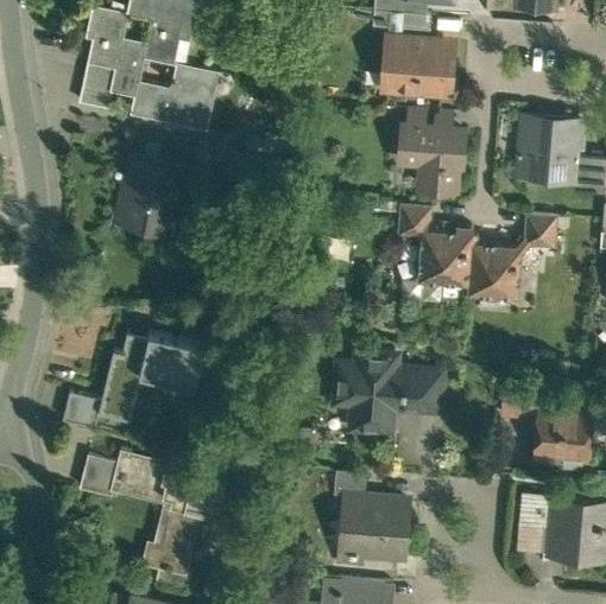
[(196,0),(195,0),(130,0),(127,14),(151,19),(146,42),(143,57),(174,63),(178,40),(181,40),(184,27),(190,29),(196,0)]
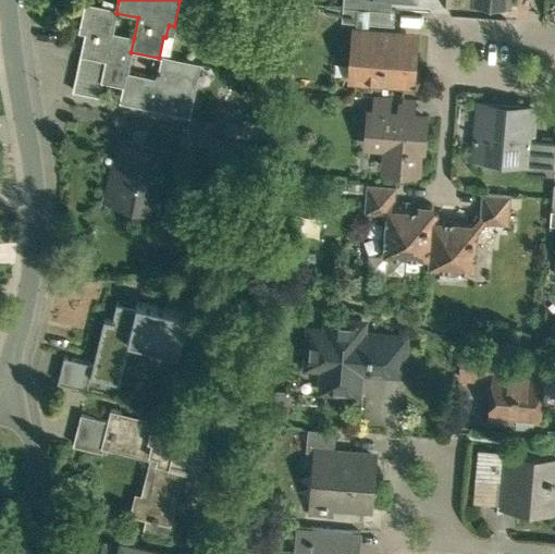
[(342,0),(342,9),(357,10),(368,11),(390,12),(391,0),(342,0)]
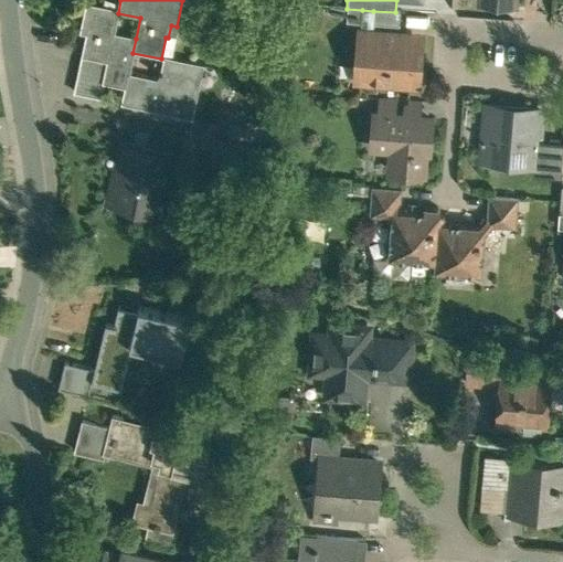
[(117,12),(102,9),(103,8),(87,6),(81,34),(86,36),(82,57),(107,63),(104,74),(102,85),(125,89),(128,75),(128,74),(133,53),(136,39),(113,33),(117,12)]
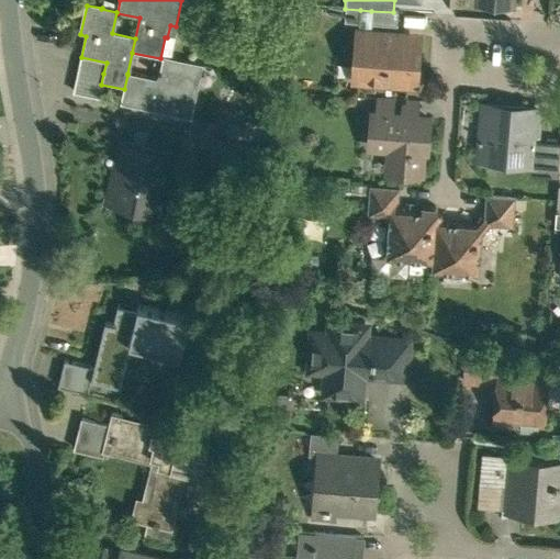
[(360,10),(345,9),(344,23),(359,24),(360,10)]
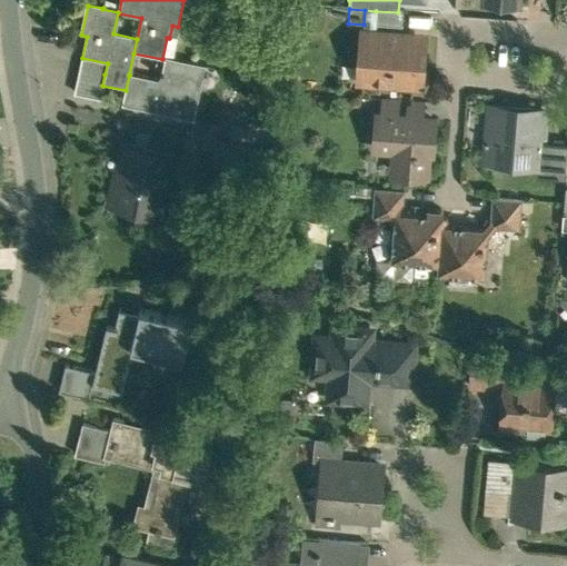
[(398,12),(376,11),(375,26),(401,27),(403,13),(398,12)]
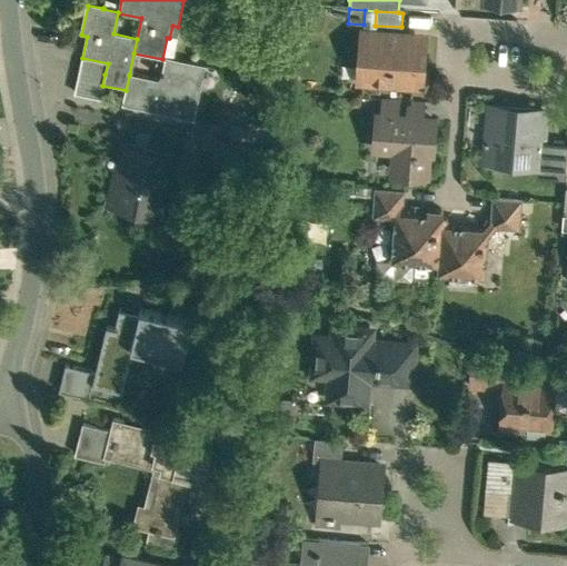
[(407,37),(378,35),(378,40),(362,39),(359,81),(418,86),(421,43),(406,42),(407,37)]
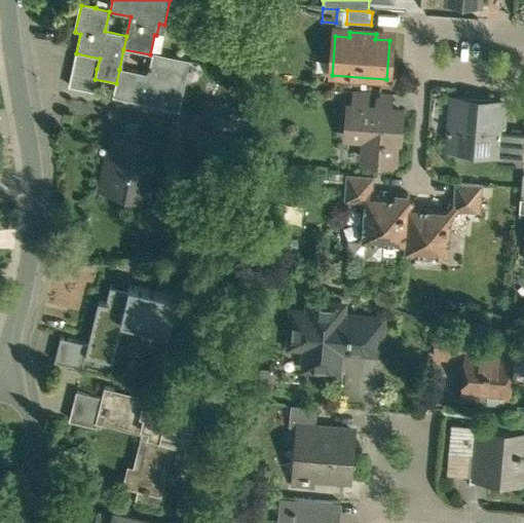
[(100,59),(76,53),(74,65),(97,69),(100,59)]
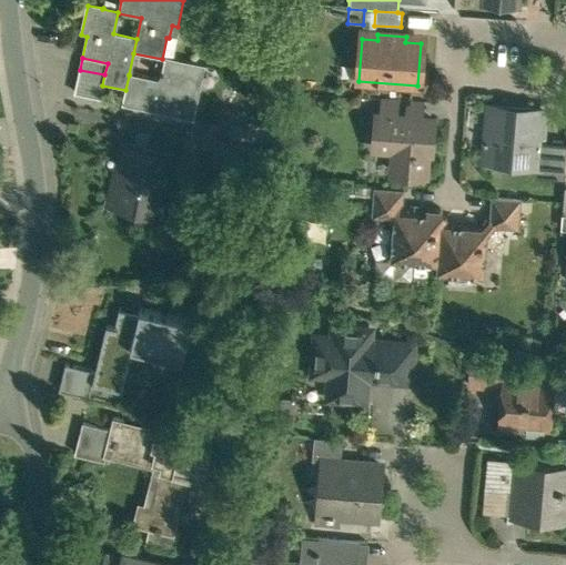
[(198,67),(164,60),(161,72),(159,72),(158,79),(160,79),(159,82),(129,74),(129,76),(125,90),(122,106),(192,121),(196,98),(191,97),(198,67)]
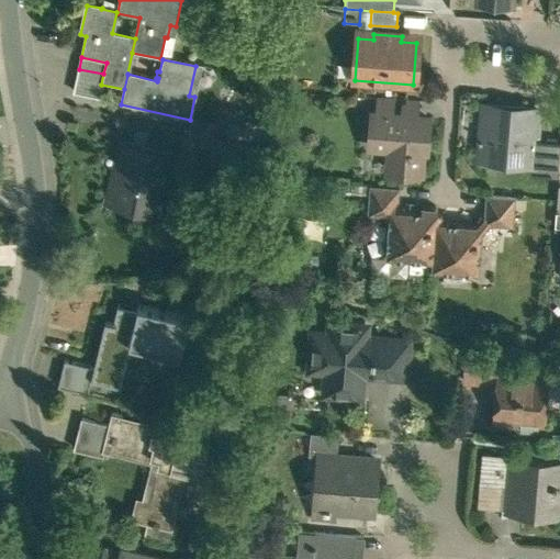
[(103,74),(79,69),(76,80),(101,86),(101,85),(103,74)]
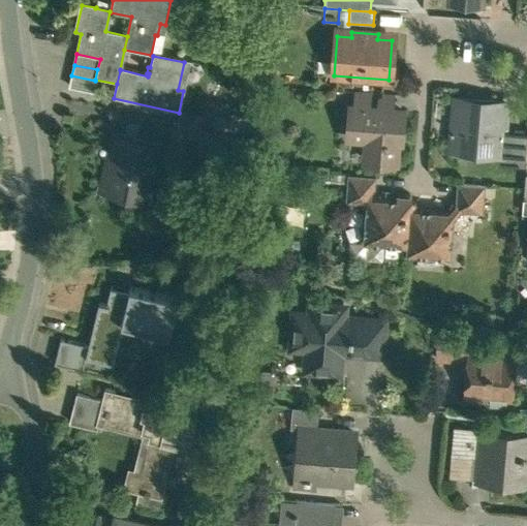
[(95,81),(71,75),(69,89),(92,94),(95,81)]
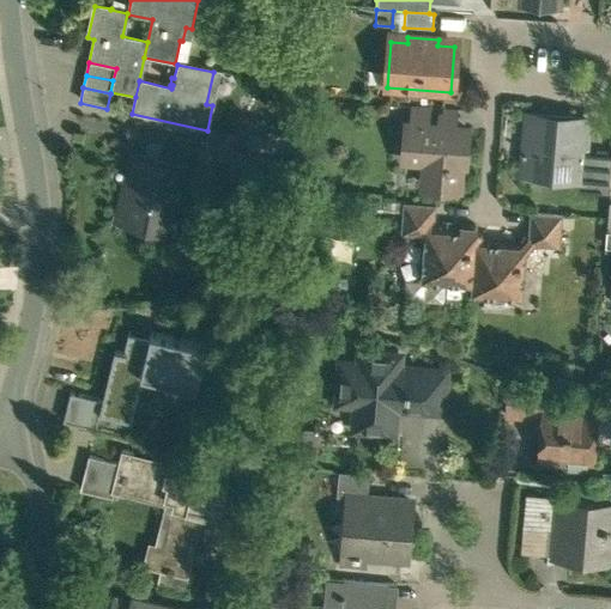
[(429,109),(410,108),(407,128),(428,129),(429,109)]
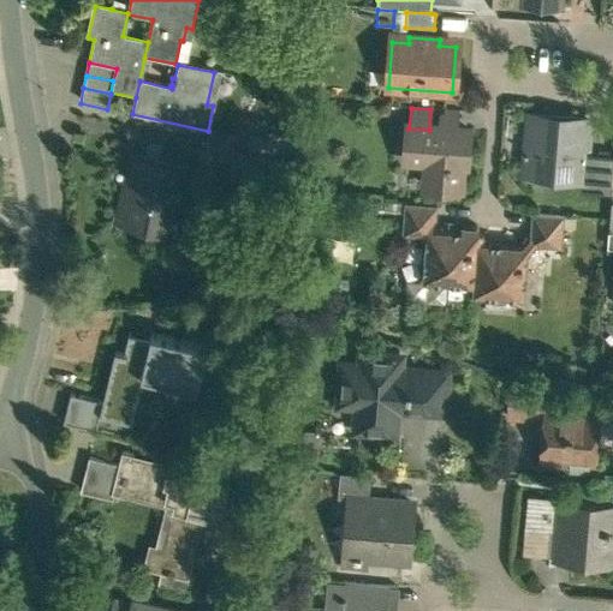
[(587,123),(529,118),(524,175),(593,181),(595,159),(584,157),(587,123)]
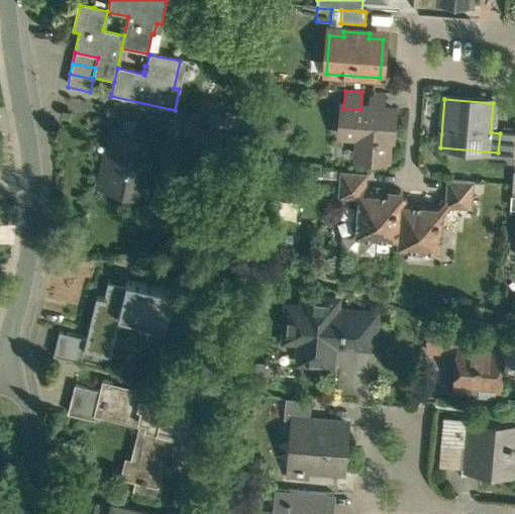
[(343,108),(340,108),(338,135),(358,137),(357,159),(385,161),(387,139),(391,139),(393,111),(361,109),(343,108)]
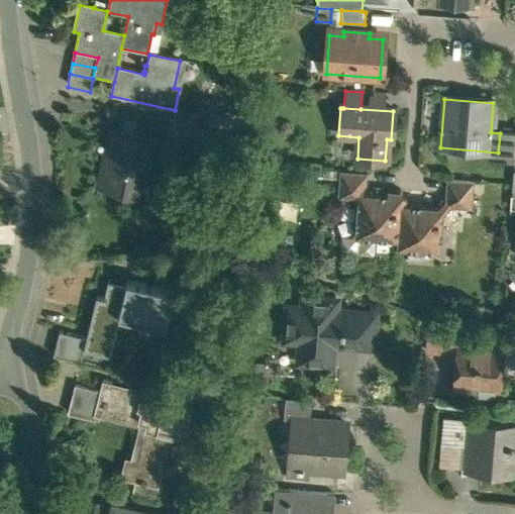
[(514,129),(500,129),(500,133),(498,152),(503,152),(502,162),(513,163),(514,139),(514,129)]
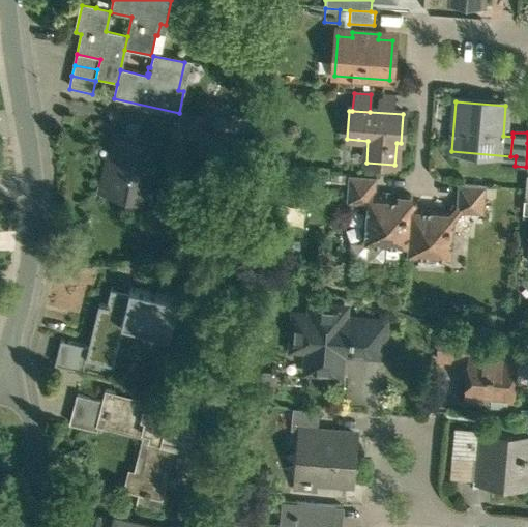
[(159,150),(113,140),(103,187),(149,197),(159,150)]
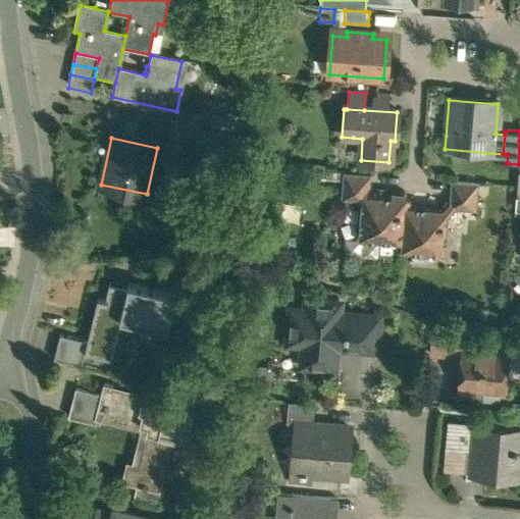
[(390,197),(368,196),(369,175),(342,173),(340,202),(359,204),(358,239),(401,243),(404,207),(409,208),(409,207),(410,201),(403,194),(391,193),(390,197)]
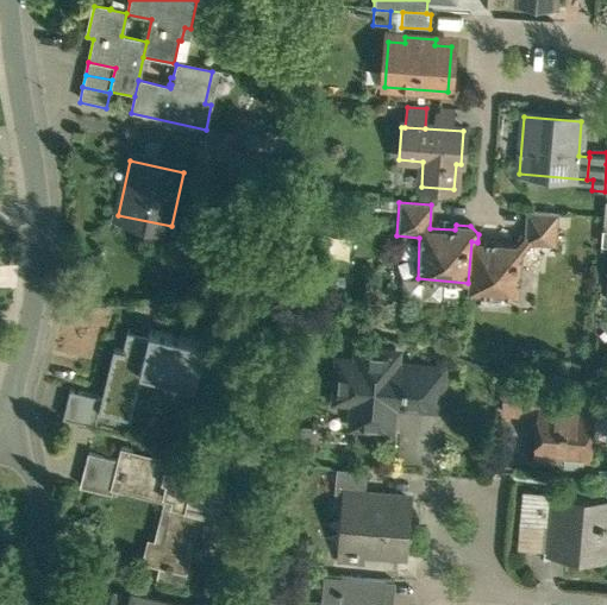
[(557,215),(525,212),(523,239),(515,244),(477,241),(477,243),(471,241),(468,283),(467,292),(518,296),(521,251),(529,245),(555,247),(557,215)]
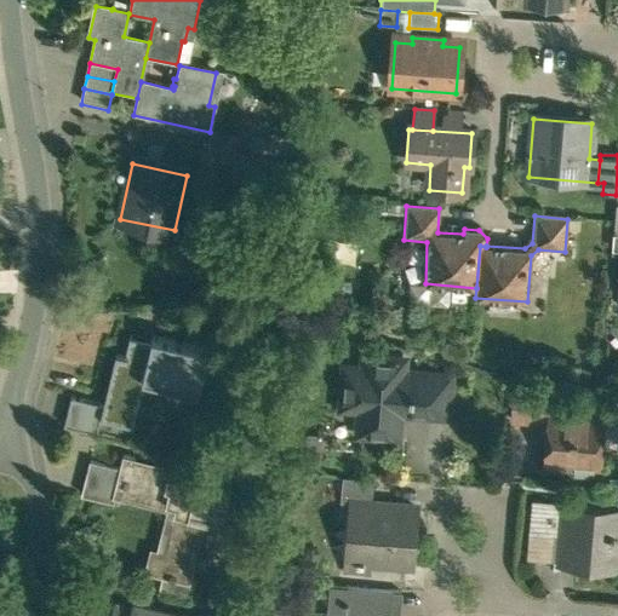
[(170,352),(135,344),(121,396),(104,391),(97,422),(132,431),(141,401),(156,406),(161,389),(196,398),(207,358),(236,367),(242,344),(212,337),(210,345),(175,338),(170,352)]
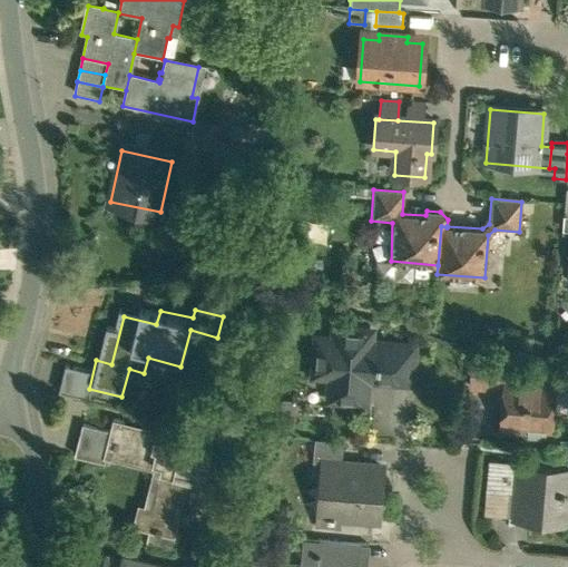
[(368,335),(335,333),(334,349),(323,348),(322,369),(333,370),(331,398),(363,400),(365,372),(375,372),(375,379),(408,381),(411,351),(368,346),(368,335)]
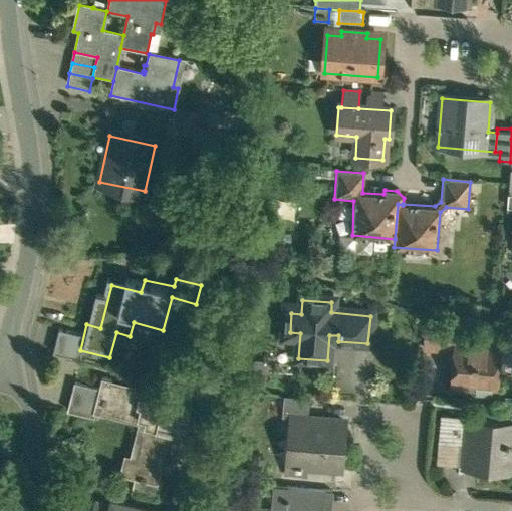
[(86,324),(62,318),(55,344),(80,350),(86,324)]
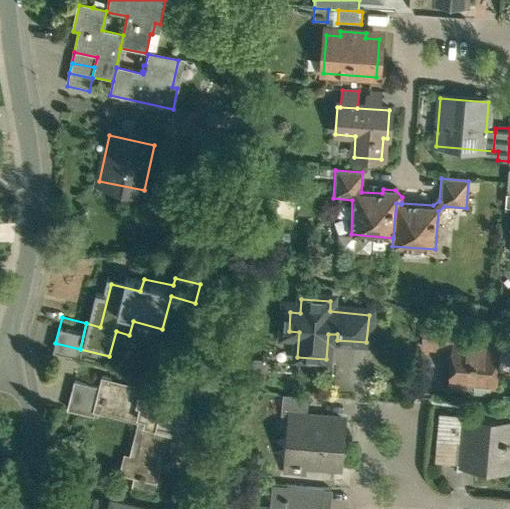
[(452,324),(423,322),(421,348),(453,351),(455,337),(451,336),(452,324)]
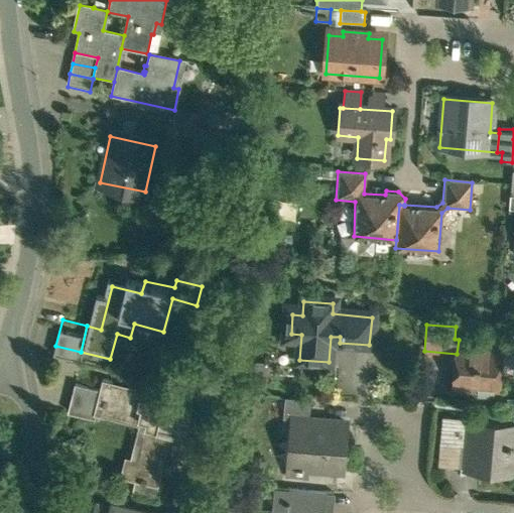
[(501,343),(459,340),(457,354),(454,388),(497,391),(501,343)]
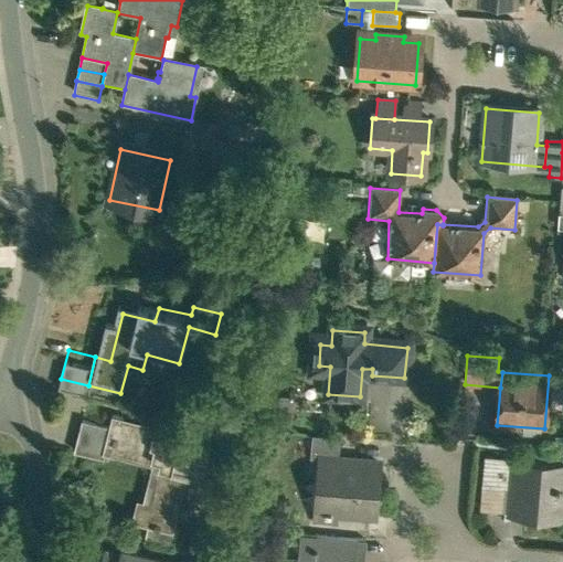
[(202,443),(152,431),(151,434),(119,426),(120,422),(109,420),(107,430),(81,423),(73,454),(102,462),(105,451),(159,464),(149,507),(174,513),(183,478),(192,480),(202,443)]
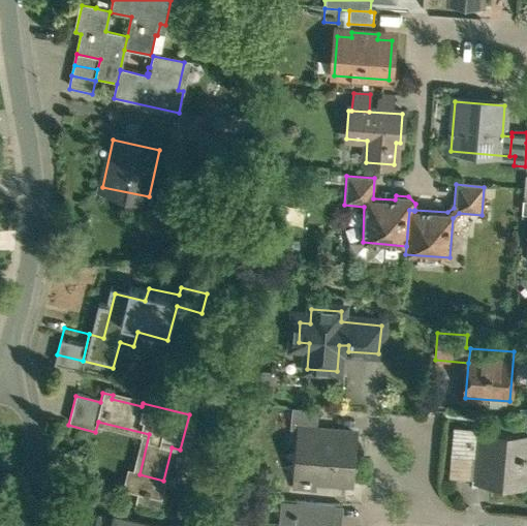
[(474,431),(454,429),(448,477),(470,480),(474,431)]
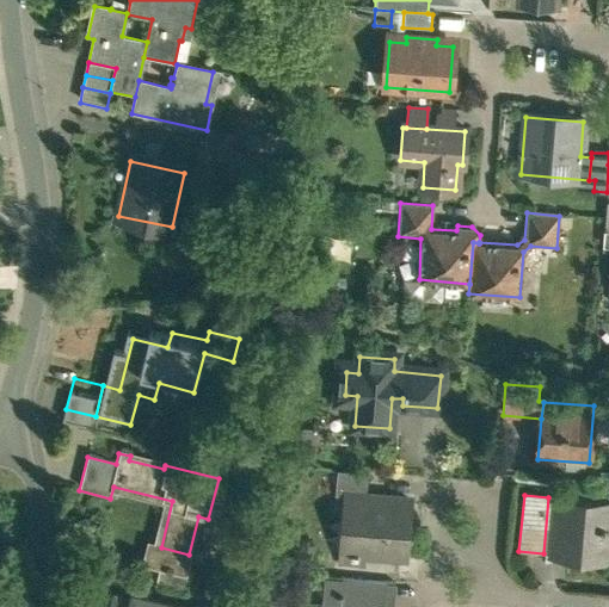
[(407,501),(350,496),(344,564),(363,565),(364,555),(403,558),(407,501)]
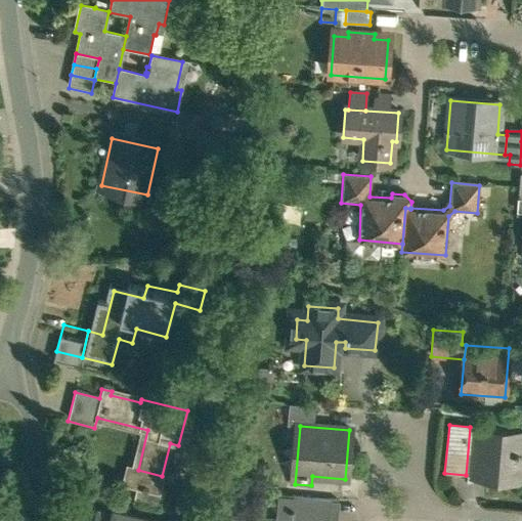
[(521,430),(477,427),(474,468),(483,468),(482,477),(521,480),(521,430)]
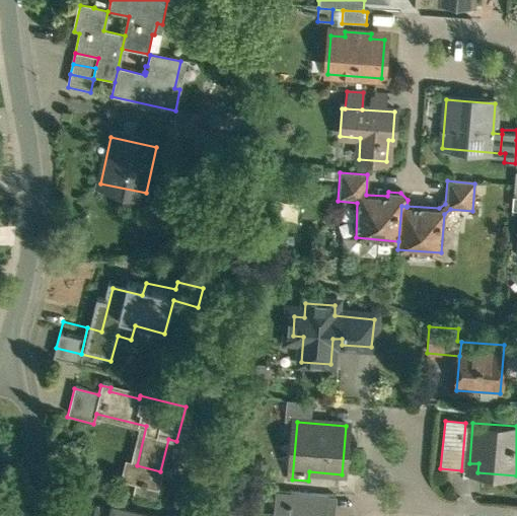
[(324,515),(326,496),(290,492),(289,504),(287,504),(287,508),(289,508),(288,515),(324,515)]
